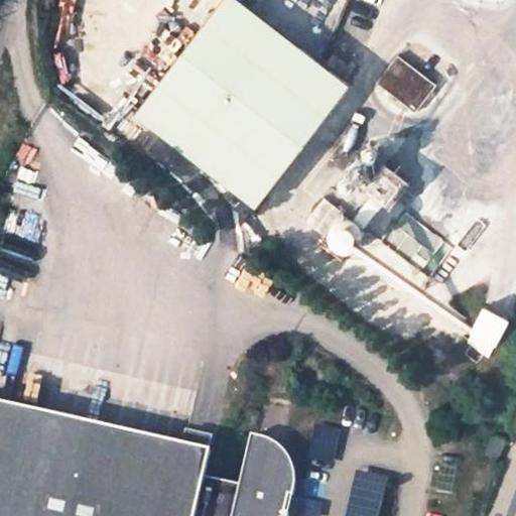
[(350,84),(239,0),(221,0),(136,112),(258,205),(350,84)]
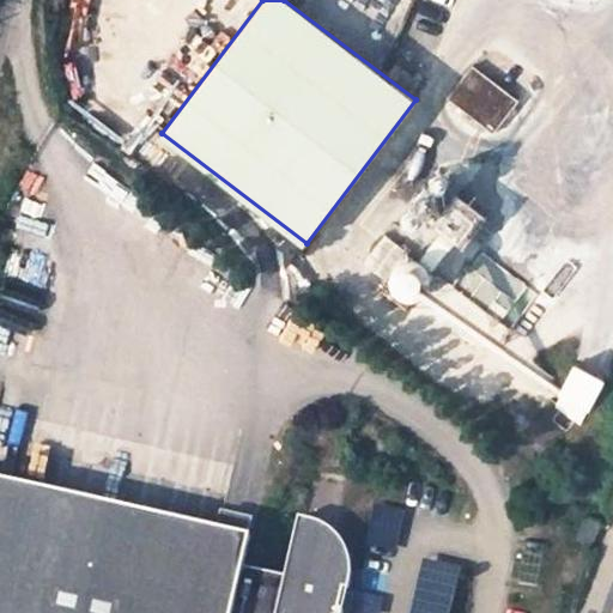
[(519,101),(473,66),(448,98),(495,133),(519,101)]
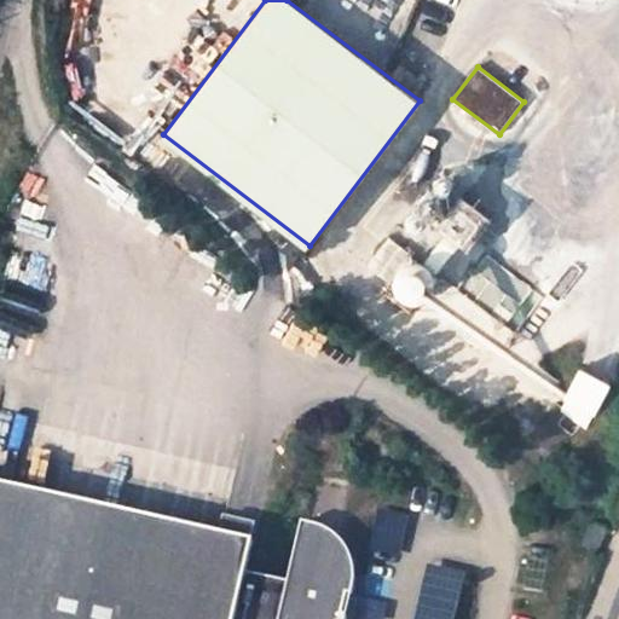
[(475,213),(443,189),(427,208),(437,215),(423,233),(420,233),(417,235),(412,233),(408,236),(403,239),(398,243),(397,247),(394,250),(393,254),(393,259),(393,264),(395,267),(395,271),(400,275),(404,279),(408,282),(412,282),(417,283),(421,282),(423,282),(428,279),(432,277),(434,272),(437,267),(439,261),(439,256),(438,253),(437,249),(434,247),(450,226),(458,233),(475,213)]
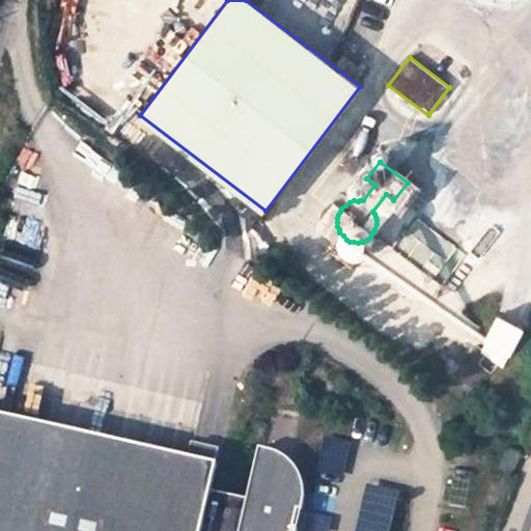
[(496,295),(478,281),(454,313),(472,327),(496,295)]
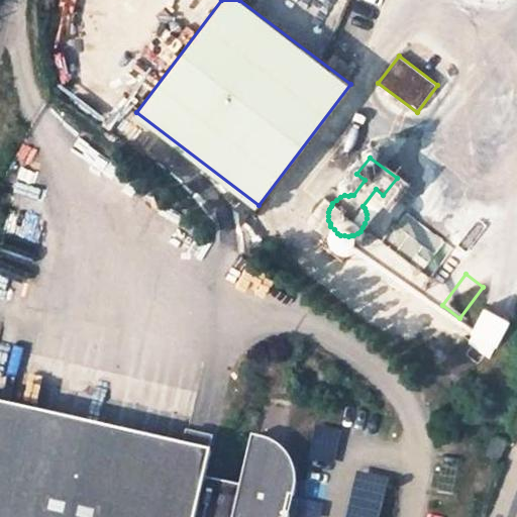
[(502,356),(516,323),(516,315),(490,303),(472,342),(502,356)]
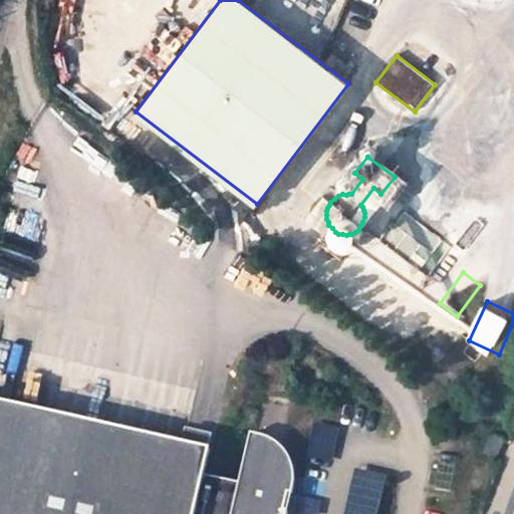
[(206,474),(212,448),(0,399),(0,513),(287,513),(290,505),(284,504),(288,487),(294,488),(294,487),(294,486),(294,485),(294,484),(295,484),(295,483),(295,482),(295,481),(295,480),(295,479),(295,478),(295,477),(295,476),(295,475),(295,474),(295,473),(295,472),(295,471),(295,470),(295,469),(294,468),(294,467),(294,466),(294,465),(294,464),(293,463),(293,462),(293,461),(292,460),(292,459),(291,458),(291,457),(291,456),(290,455),(290,454),(289,454),(289,453),(288,452),(288,451),(287,450),(286,449),(286,448),(285,448),(284,447),(284,446),(283,446),(283,445),(282,444),(281,444),(281,443),(280,443),(279,442),(278,441),(277,440),(276,440),(275,439),(274,438),(273,438),(272,437),(271,436),(270,436),(269,436),(268,435),(267,435),(266,434),(265,434),(264,434),(263,433),(262,433),(261,433),(260,433),(259,433),(258,432),(257,432),(256,432),(255,432),(254,432),(253,432),(252,432),(240,482),(206,474)]
